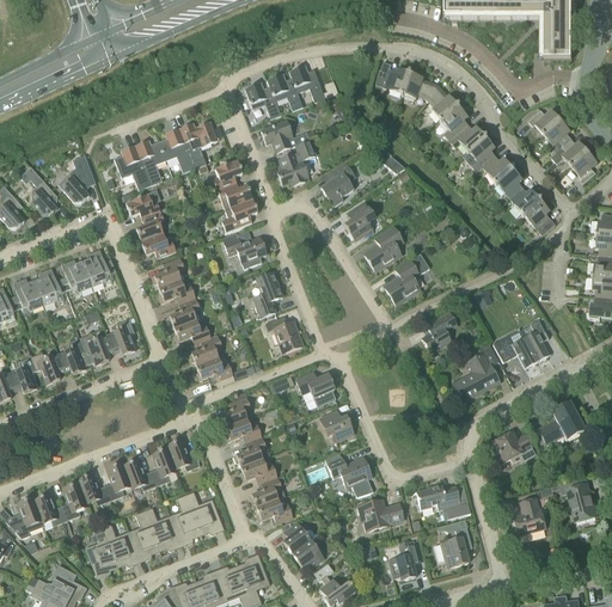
[(444,0),(445,14),(534,14),(543,14),(543,24),(544,57),(551,57),(571,57),(571,47),(569,47),(569,41),(571,41),(571,31),(569,31),(569,24),(571,24),(571,14),(571,0),(444,0)]
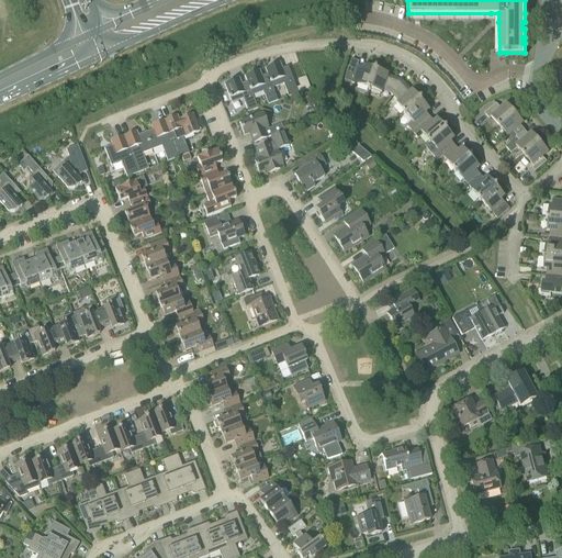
[(364,64),(358,62),(359,58),(353,56),(353,55),(352,55),(350,63),(349,62),(345,76),(351,78),(351,79),(370,86),(377,65),(364,62),(364,64)]
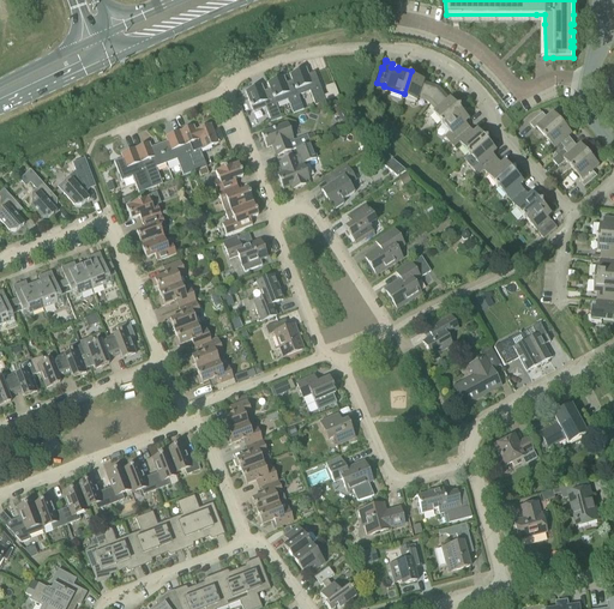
[(298,91),(309,88),(315,102),(325,97),(314,68),(305,72),(302,66),(289,71),(292,77),(298,91)]
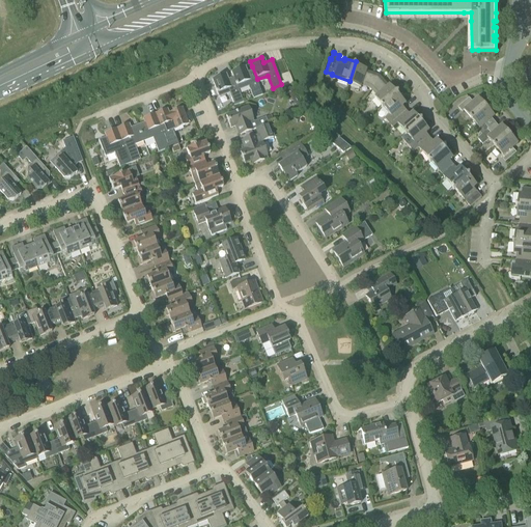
[(367,65),(356,61),(350,81),(361,84),(362,82),(371,85),(380,73),(367,68),(367,65)]
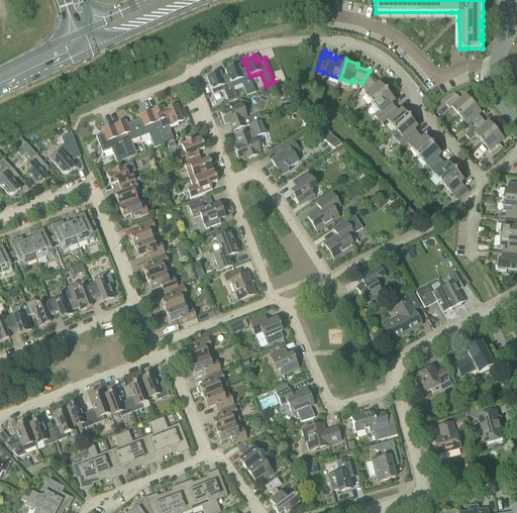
[(250,77),(245,65),(237,68),(235,63),(224,67),(226,72),(231,84),(232,84),(241,81),(246,93),(255,89),(250,77)]
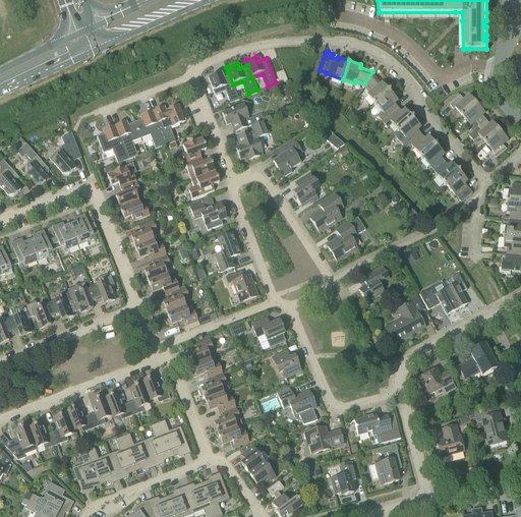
[(233,84),(228,72),(221,75),(219,70),(208,74),(215,93),(225,89),(230,101),(238,97),(234,84),(233,84)]
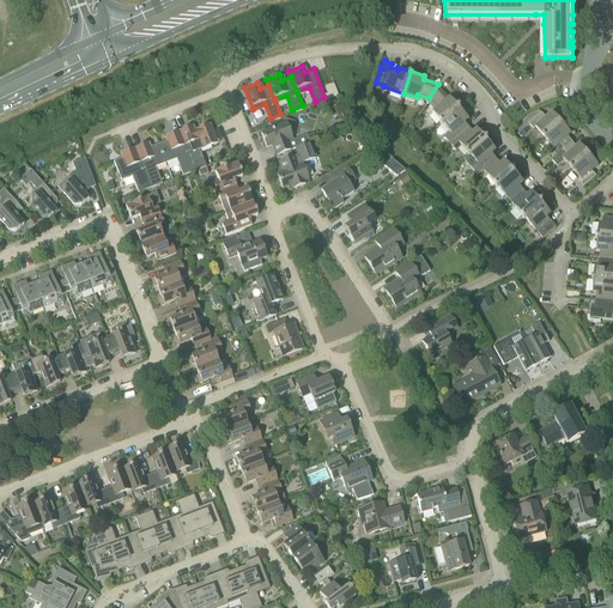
[(438,84),(429,98),(436,107),(434,109),(443,120),(460,104),(450,93),(448,95),(438,84)]
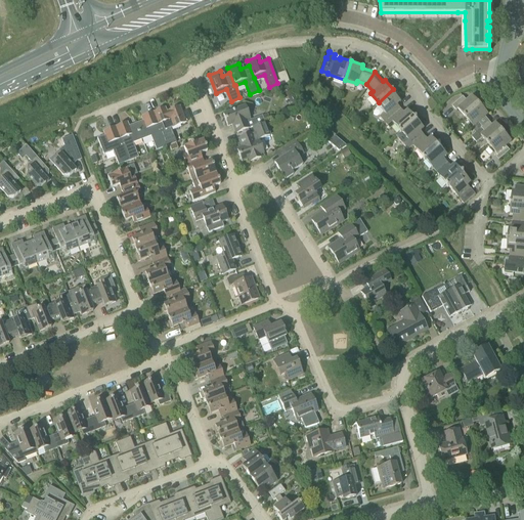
[(437,76),(427,83),(437,98),(447,90),(437,76)]
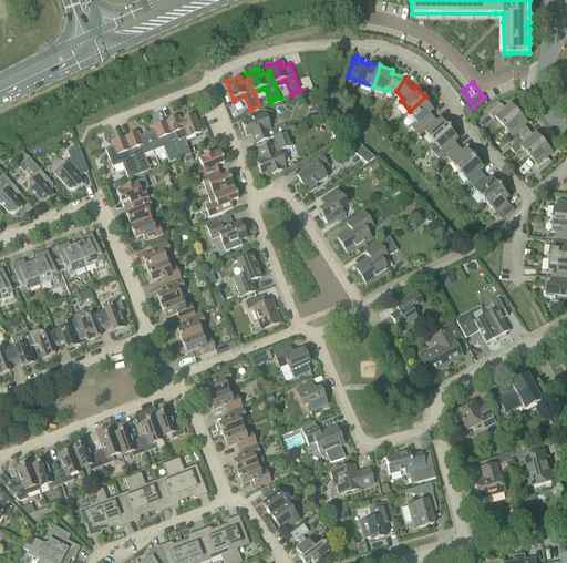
[(434,106),(425,96),(410,111),(416,119),(411,123),(416,130),(434,114),(430,110),(434,106)]
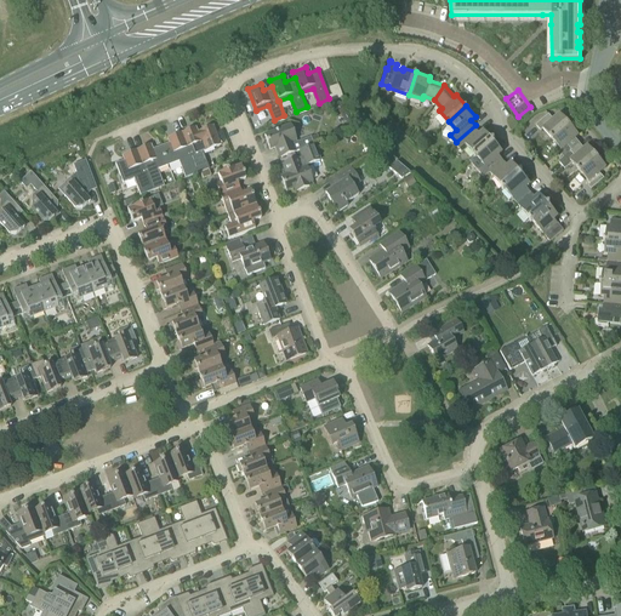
[(552,136),(570,121),(560,109),(553,115),(548,110),(536,121),(540,126),(542,125),(552,136)]
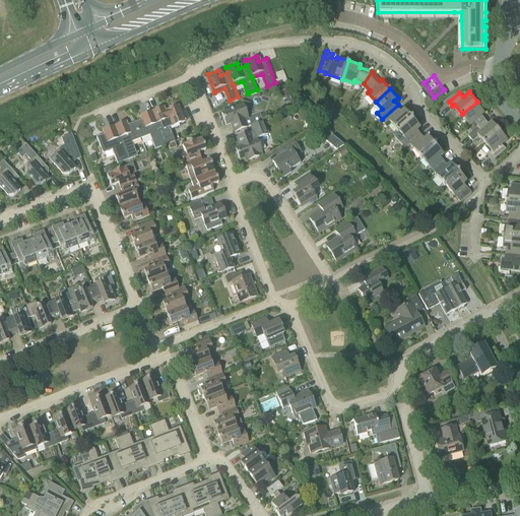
[(179,102),(173,105),(161,109),(160,105),(151,108),(165,142),(175,138),(170,124),(185,118),(184,116),(189,114),(186,106),(181,108),(179,102)]
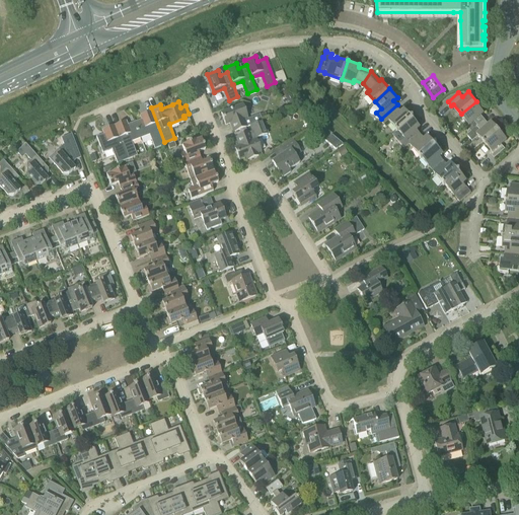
[(248,116),(247,114),(242,101),(221,109),(225,122),(230,120),(233,129),(249,123),(262,118),(260,112),(248,116)]
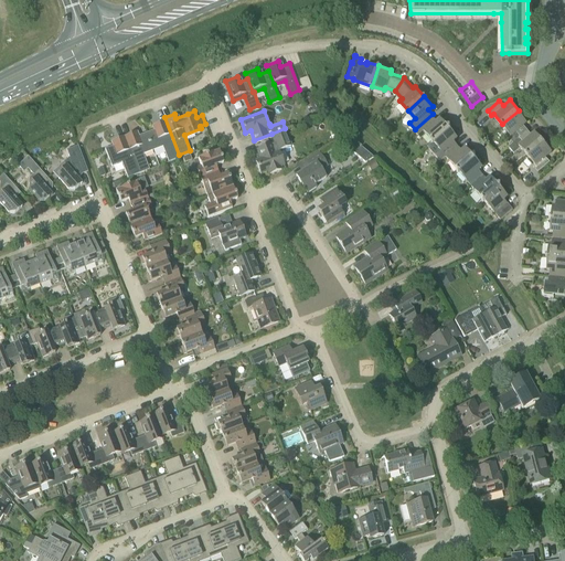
[(526,119),(519,110),(502,124),(510,133),(509,135),(512,139),(528,127),(523,123),(526,119)]
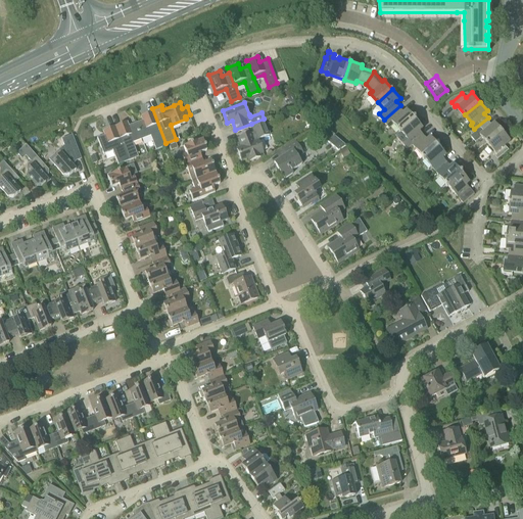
[(405,109),(400,105),(384,120),(389,125),(394,121),(400,129),(401,129),(416,115),(408,106),(405,109)]
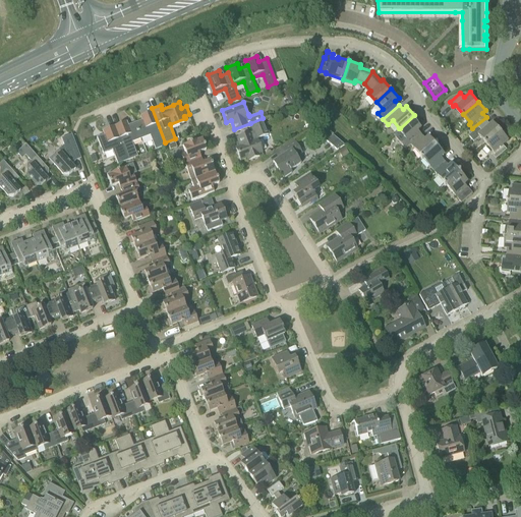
[(165,142),(152,108),(143,112),(145,115),(134,119),(141,135),(150,132),(156,147),(165,142)]
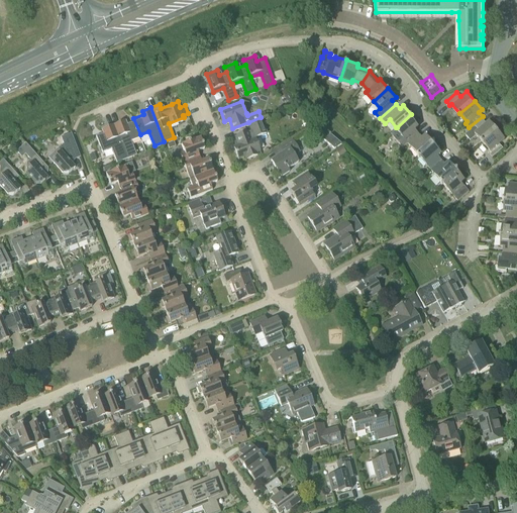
[(397,127),(396,127),(391,131),(402,144),(408,140),(419,130),(415,126),(418,123),(411,114),(397,127)]
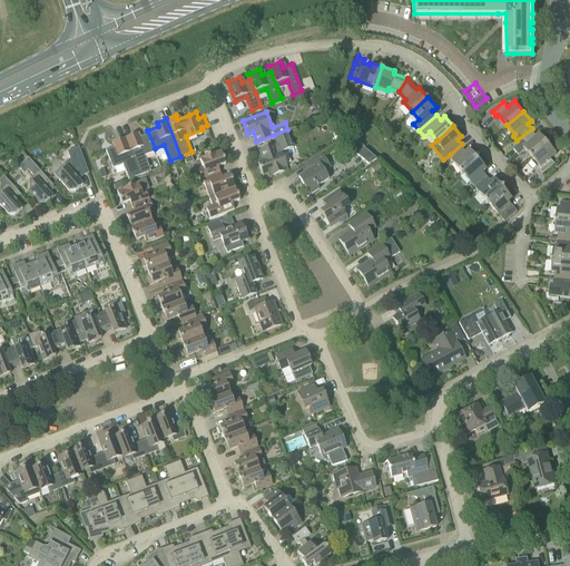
[(532,128),(517,140),(513,145),(519,152),(526,146),(532,154),(549,140),(539,130),(536,133),(532,128)]
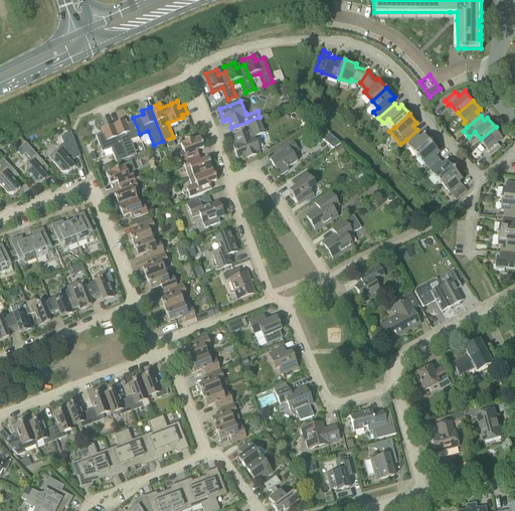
[(249,127),(247,128),(234,133),(237,142),(232,144),(237,156),(244,153),(245,156),(256,152),(255,149),(259,147),(253,134),(265,130),(260,117),(247,122),(249,127)]
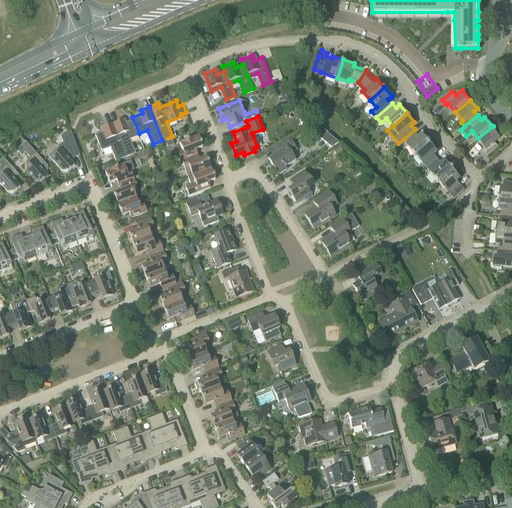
[(139,133),(132,117),(122,121),(121,117),(112,121),(125,154),(135,150),(130,137),(139,133)]
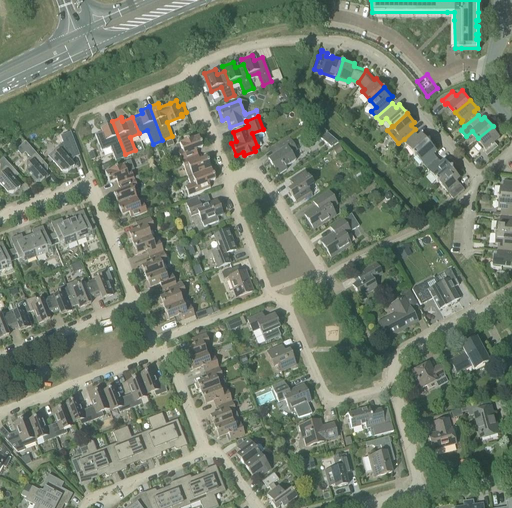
[(125,154),(112,121),(104,124),(105,128),(95,132),(101,148),(110,144),(116,158),(125,154)]
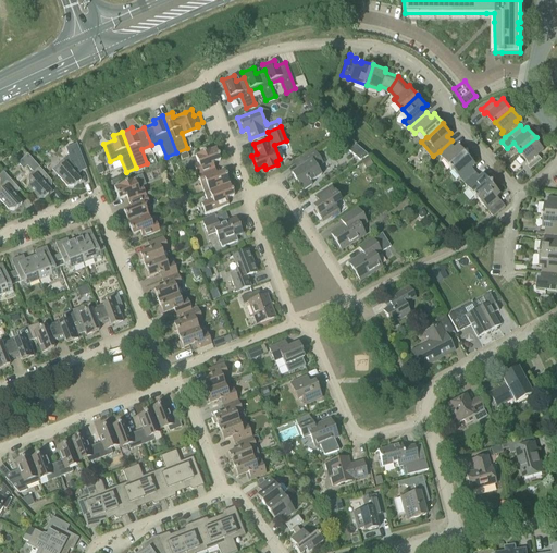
[(536,137),(520,150),(528,160),(525,161),(530,167),(542,157),(537,151),(544,146),(536,137)]
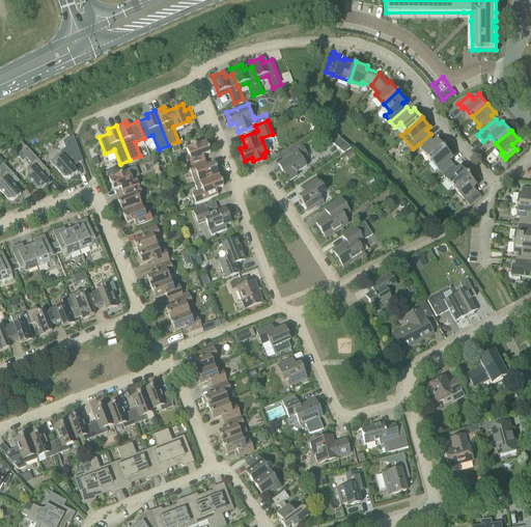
[(434,138),(430,134),(419,144),(430,158),(446,145),(438,135),(434,138)]
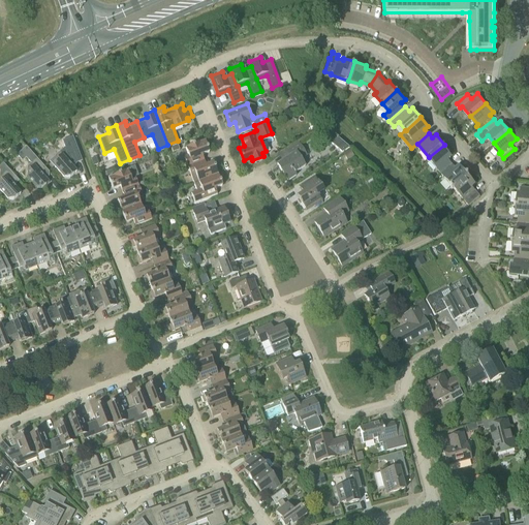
[(349,145),(338,134),(331,139),(342,149),(349,145)]
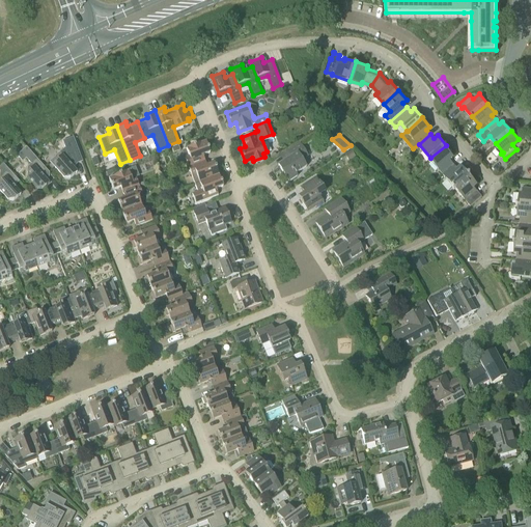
[(70,175),(77,169),(72,163),(77,158),(81,157),(82,157),(74,137),(50,159),(64,175),(70,175)]
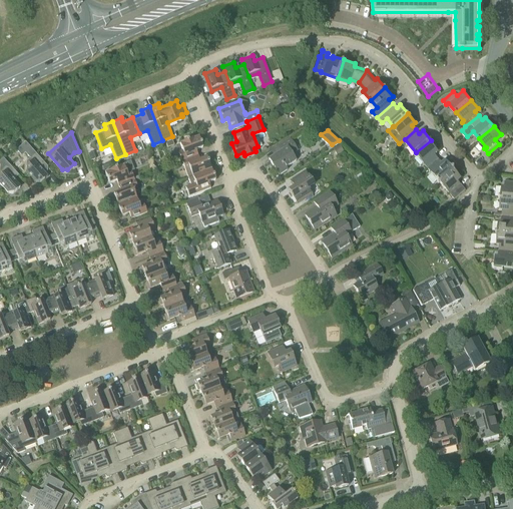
[(181,158),(197,152),(195,147),(202,144),(198,133),(194,134),(180,139),(180,140),(179,140),(182,147),(178,149),(181,158)]
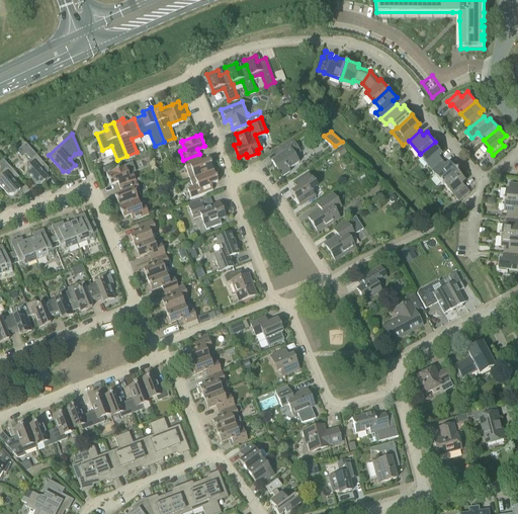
[(283,150),(271,158),(281,174),(289,168),(287,166),(298,159),(294,153),(300,149),(295,143),(292,137),(288,140),(281,144),(284,149),(283,150)]
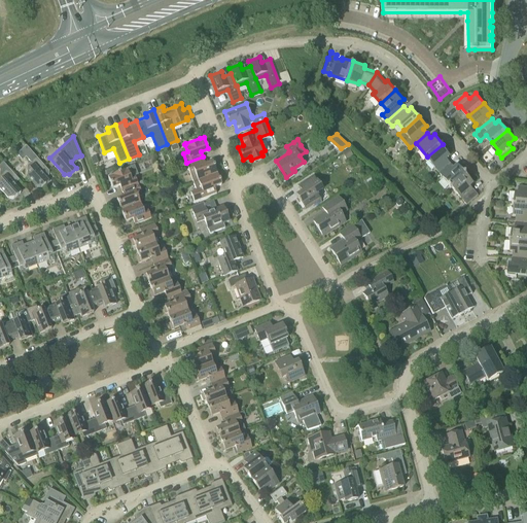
[(45,164),(32,148),(26,142),(16,151),(22,158),(26,153),(31,160),(27,163),(27,173),(26,174),(36,184),(41,184),(48,178),(45,175),(46,174),(46,171),(45,171),(48,168),(45,164)]
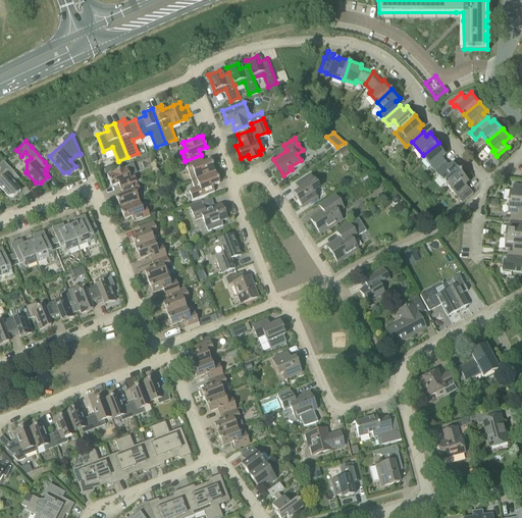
[(438,143),(423,155),(435,168),(447,158),(442,154),(446,151),(438,143)]
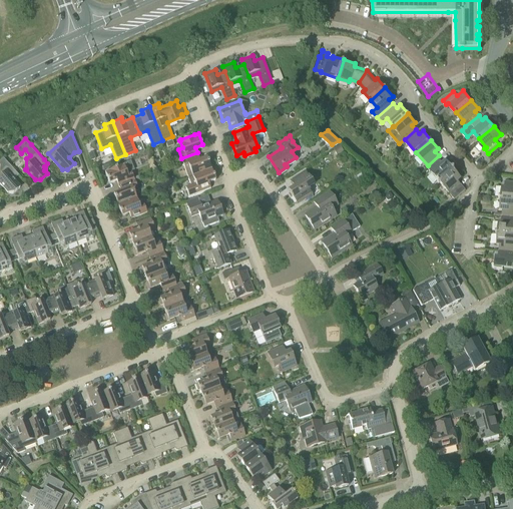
[(340,142),(333,147),(337,152),(344,148),(340,142)]
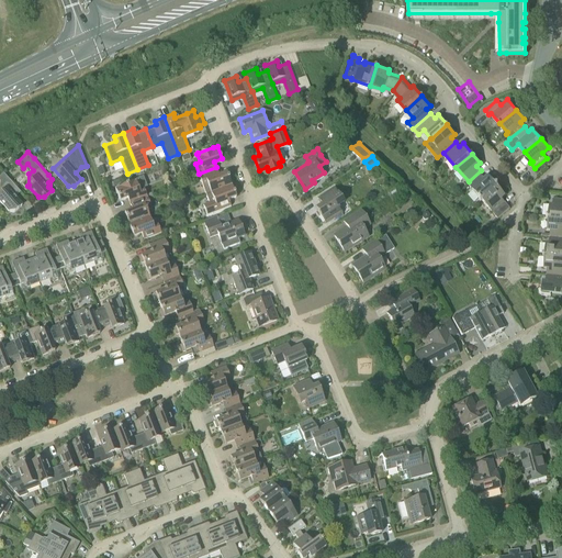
[(218,173),(216,167),(199,174),(206,191),(232,182),(226,170),(218,173)]
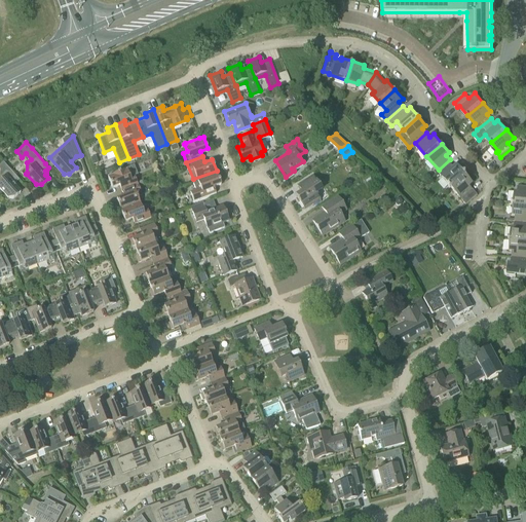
[(17,175),(8,164),(3,158),(0,161),(0,186),(7,195),(13,195),(21,189),(14,182),(14,183),(13,181),(13,178),(17,175)]
